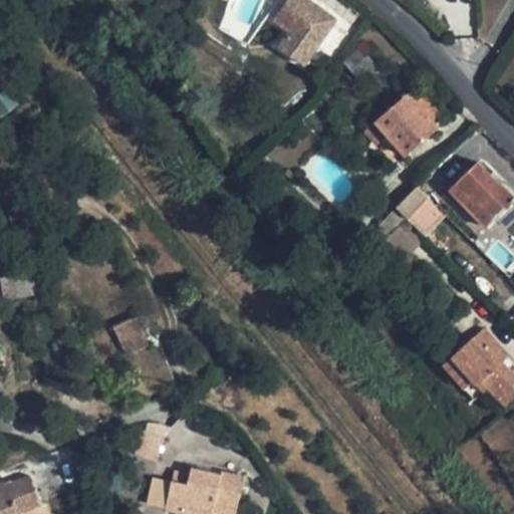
[(275,47),(304,68),(338,19),(311,0),(286,0),(271,22),(286,32),(275,47)]
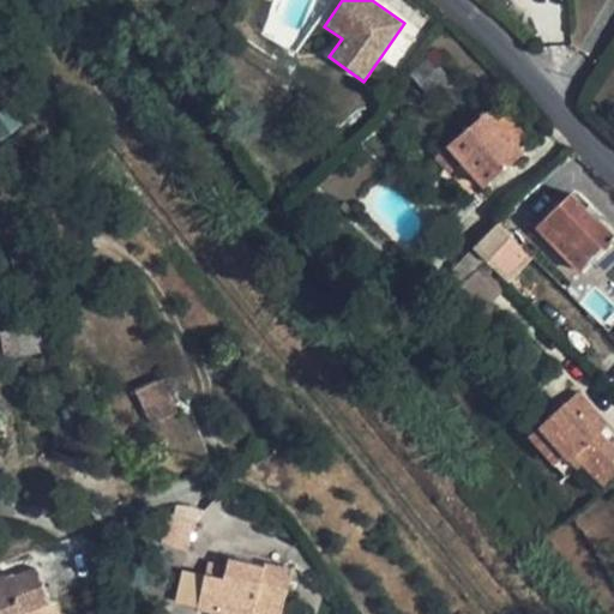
[(446,64),(437,53),(413,76),(423,86),(443,67),(446,64)]
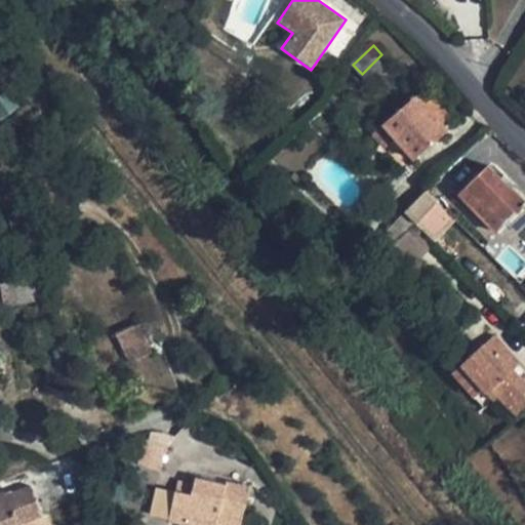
[(387,67),(378,57),(362,74),(370,82),(387,67)]
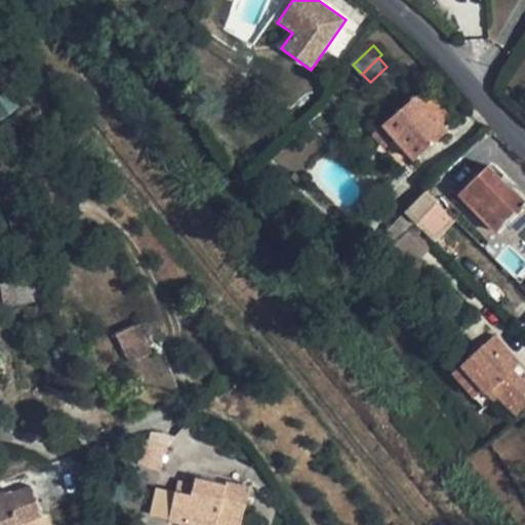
[(427,106),(418,96),(386,124),(398,137),(416,159),(449,131),(443,124),(427,106)]
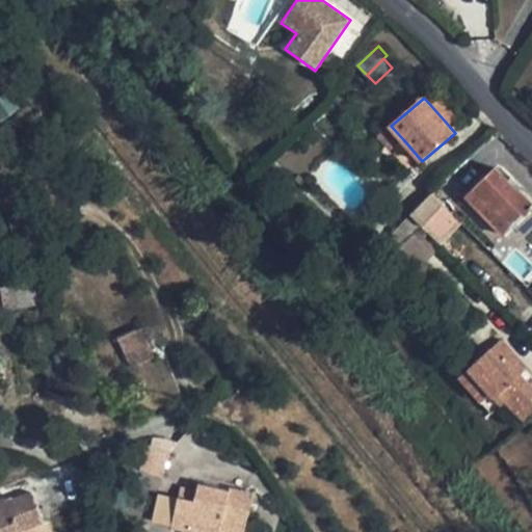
[(457,118),(441,100),(432,107),(449,126),(457,118)]
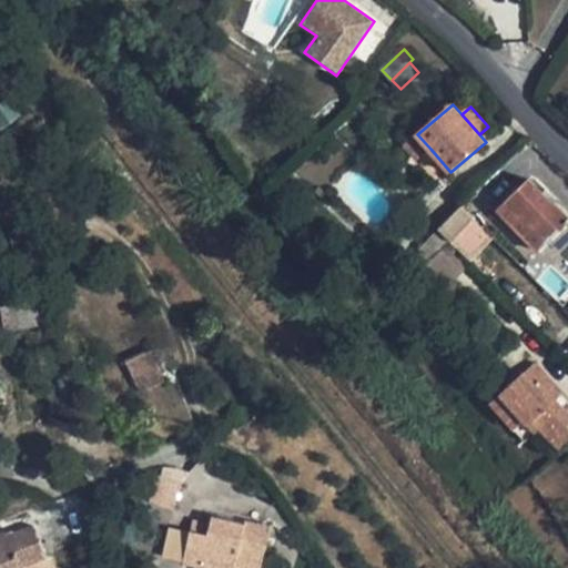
[(430,149),(417,134),(405,145),(418,160),(430,149)]
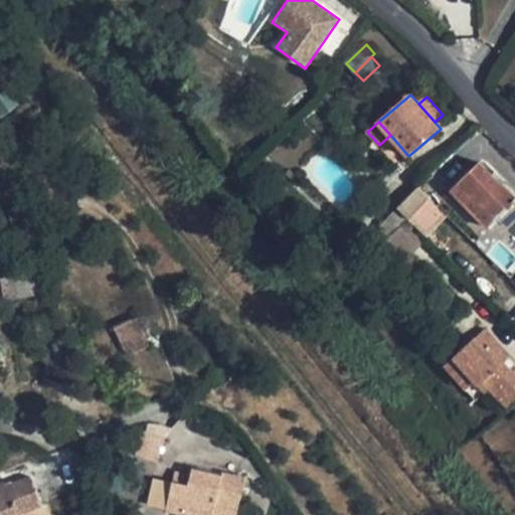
[(492,176),(480,163),(453,190),(489,227),(514,202),(514,193),(504,183),(502,185),(492,176)]
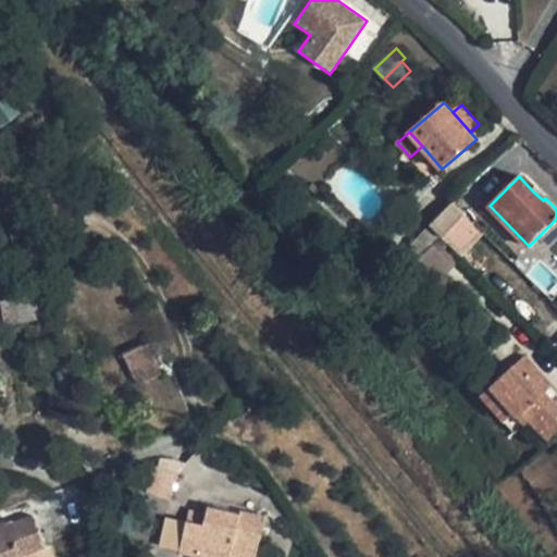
[(548,196),(537,186),(532,190),(543,200),(545,198),(548,196)]
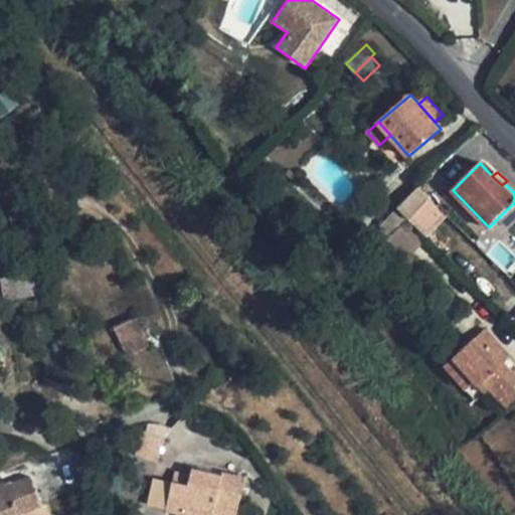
[(399,208),(410,219),(416,212),(420,208),(430,196),(420,186),(415,191),(399,208)]
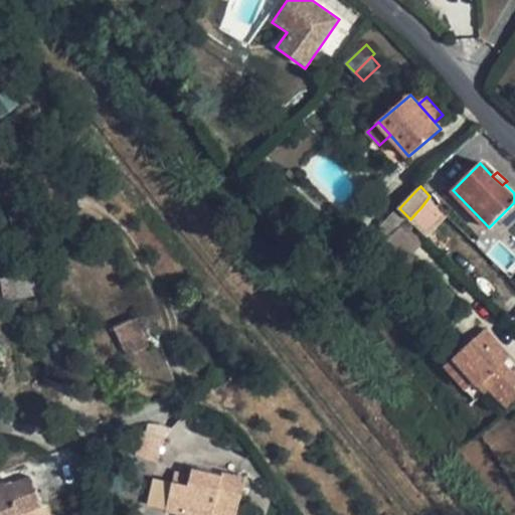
[(410,219),(399,208),(377,230),(385,238),(410,219)]
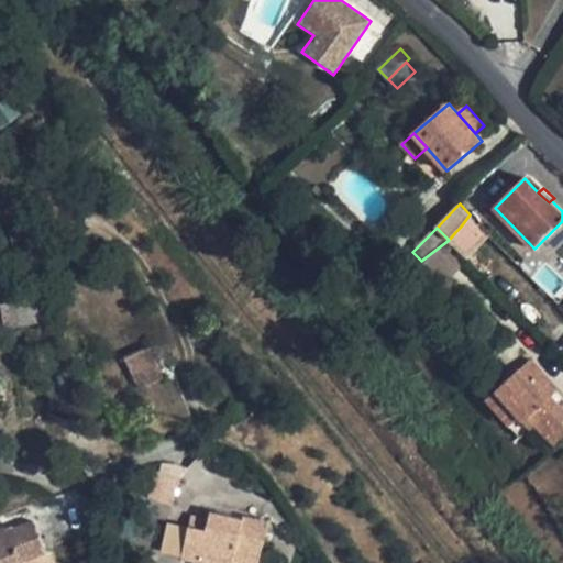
[(39,321),(34,298),(0,305),(0,310),(3,328),(39,321)]
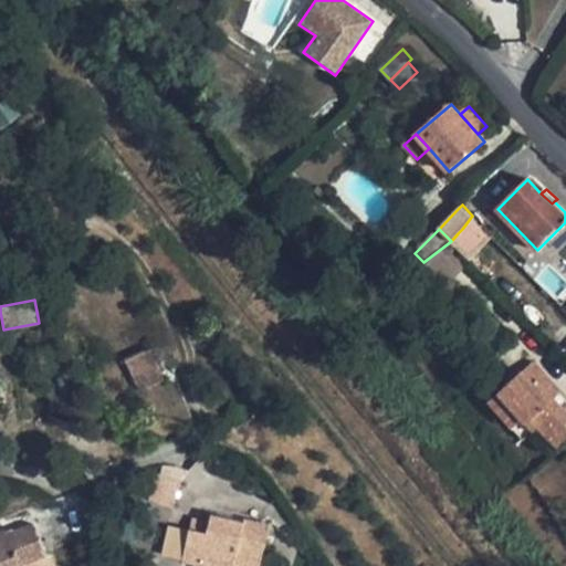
[(134,379),(159,368),(150,348),(125,359),(134,379)]
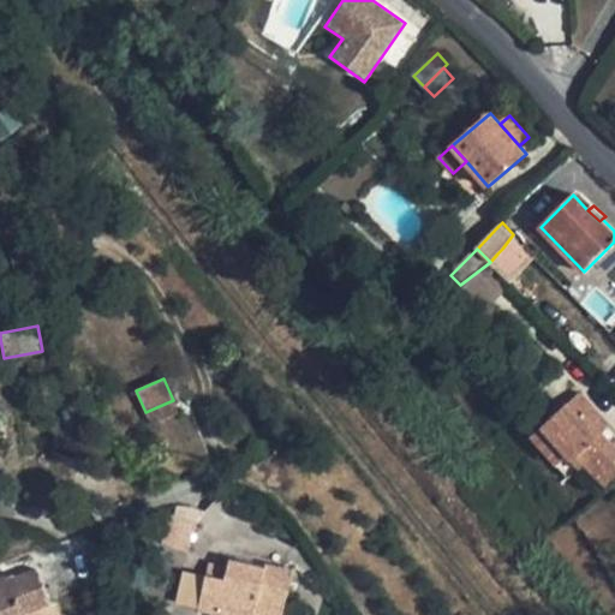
[(583,418),(586,415),(593,408),(579,393),(569,402),(583,418)]
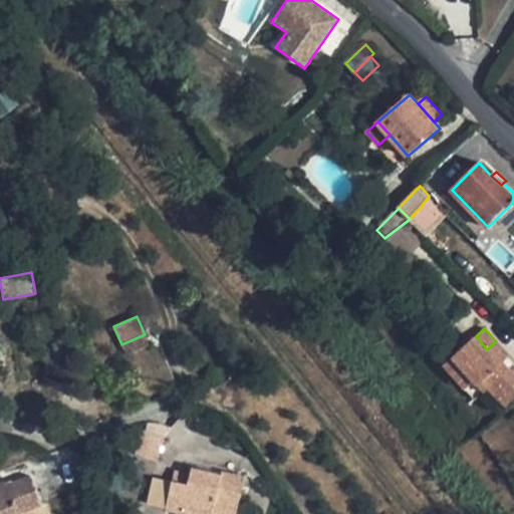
[(487,349),(476,336),(454,356),(486,392),(490,388),(509,409),(513,403),(513,371),(502,359),(490,346),(487,349)]
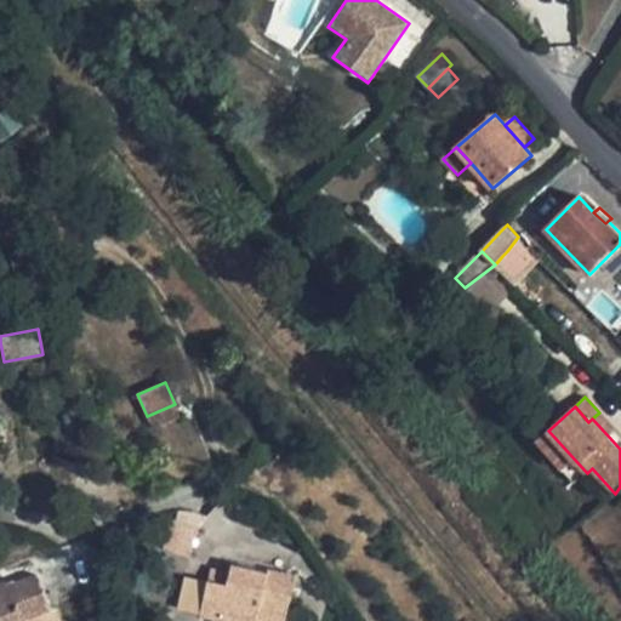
[(614,428),(599,412),(592,419),(607,434),(614,428)]
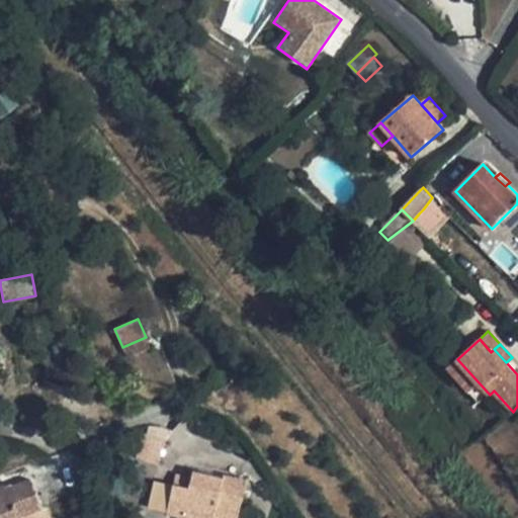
[(161,438),(140,433),(135,453),(156,458),(161,438)]
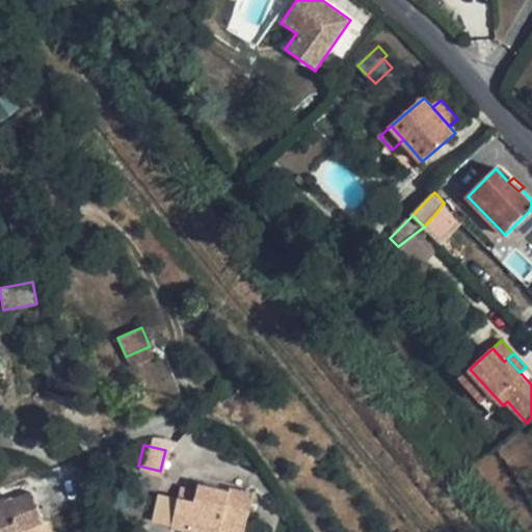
[(171,526),(189,530),(196,531),(244,531),(254,494),(230,488),(229,491),(198,484),(197,491),(180,488),(178,498),(171,526)]
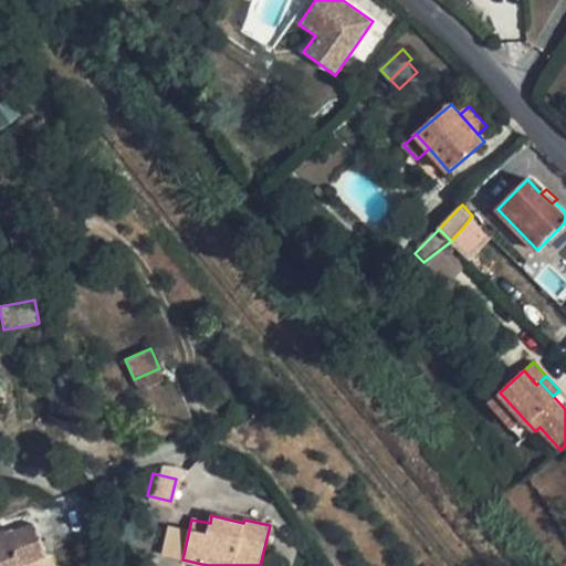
[(49,565),(32,523),(0,534),(0,565),(49,565)]
